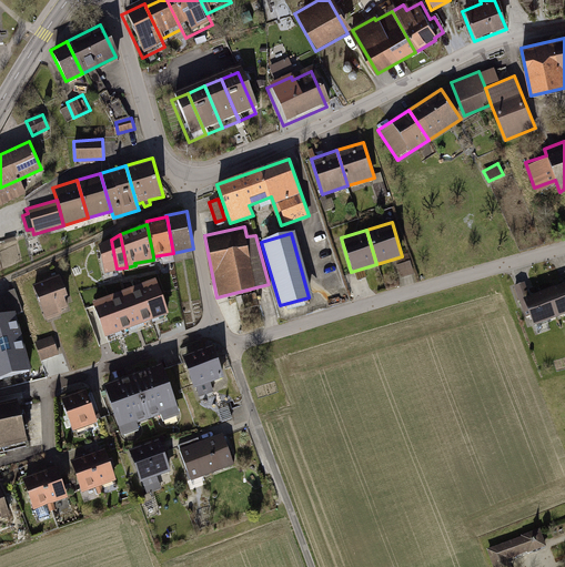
[(111,240),(97,246),(101,274),(117,271),(117,269),(111,240)]
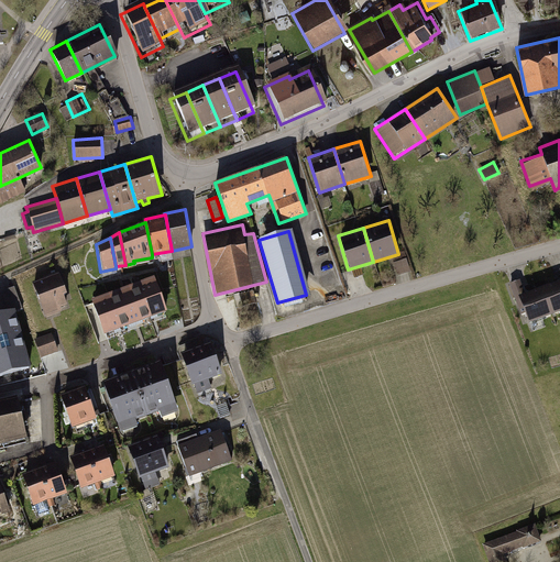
[(406,257),(392,263),(396,275),(410,271),(406,257)]
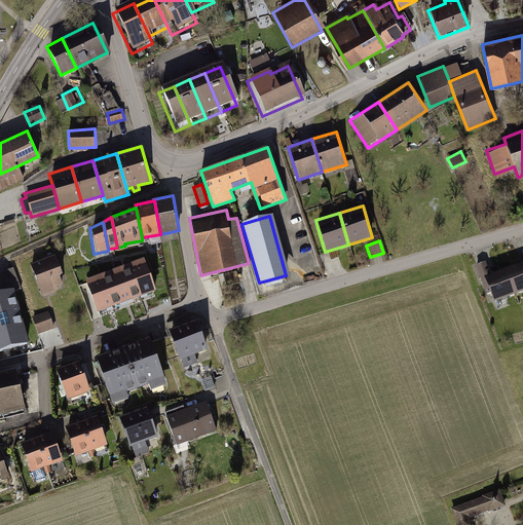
[(516,292),(522,289),(522,250),(522,252),(522,259),(507,265),(516,292)]
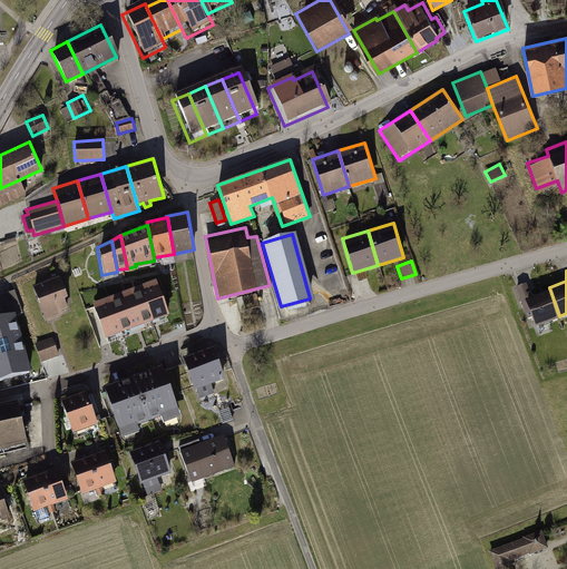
[(38,285),(33,286),(45,321),(69,312),(64,297),(68,296),(61,274),(38,282),(38,285)]
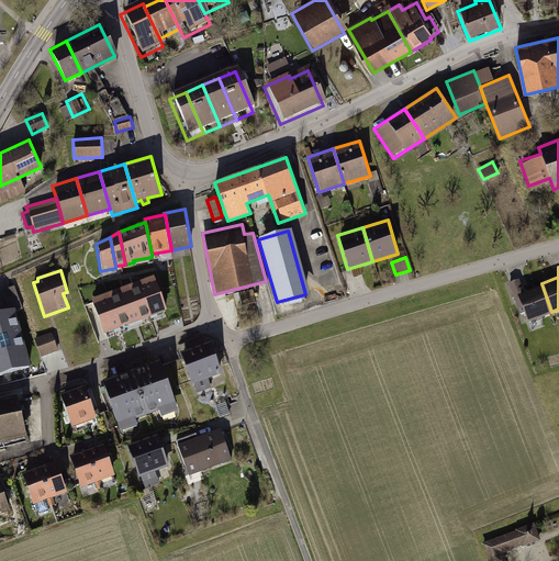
[(152,277),(136,283),(148,318),(164,312),(152,277)]
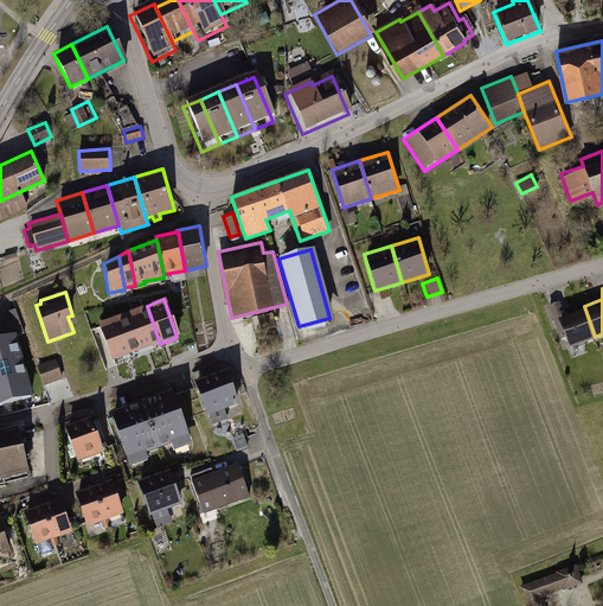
[(569,346),(595,337),(584,306),(565,313),(560,299),(549,304),(560,338),(565,337),(569,346)]
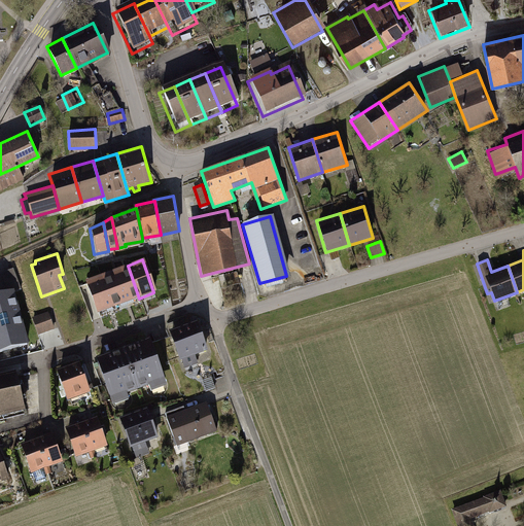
[(128,266),(113,271),(125,304),(139,299),(128,266)]
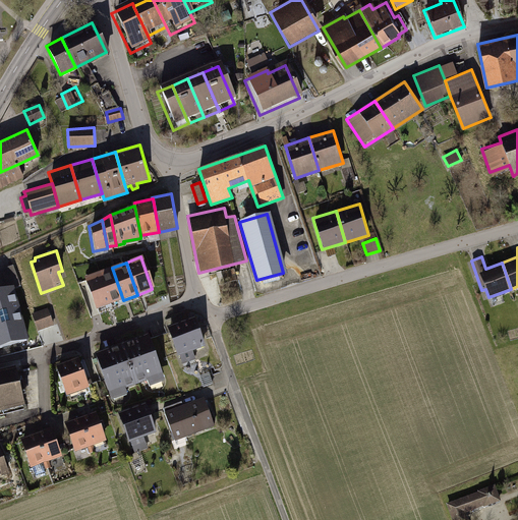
[(112,268),(97,273),(109,305),(123,300),(112,268)]
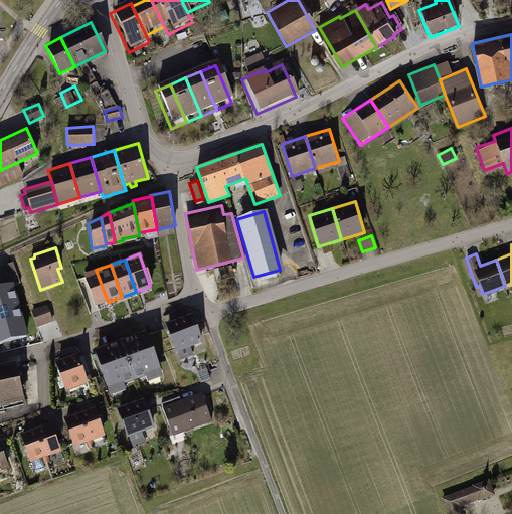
[(96,270),(81,275),(94,307),(108,302),(96,270)]
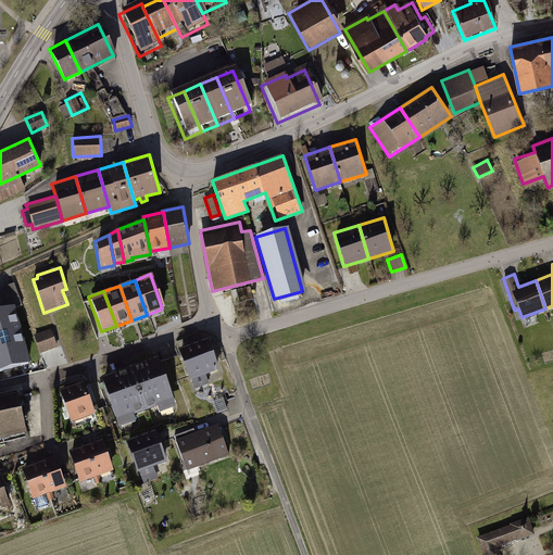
[(0,368),(25,363),(10,307),(0,310),(0,368)]
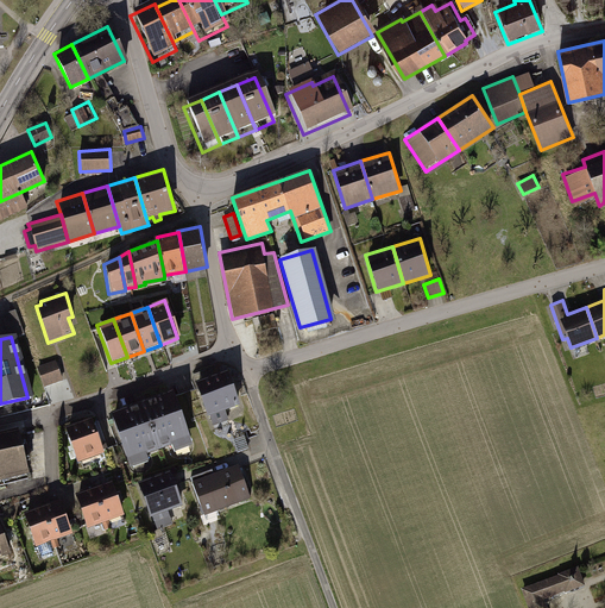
[(52,361),(35,367),(42,386),(60,380),(52,361)]
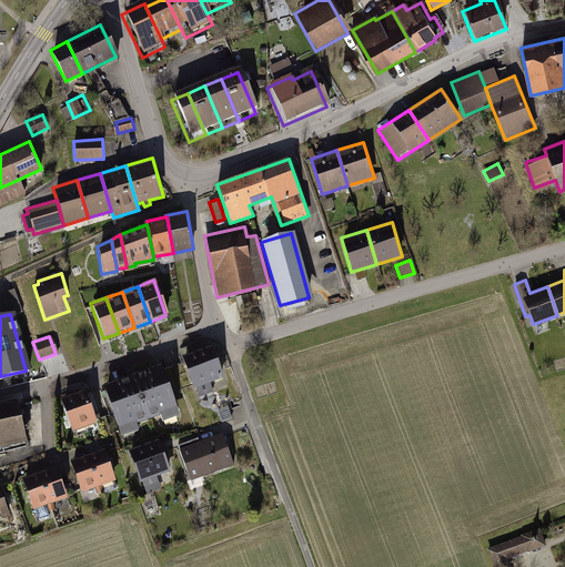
[(214,344),(181,356),(198,400),(214,393),(210,381),(226,374),(214,344)]
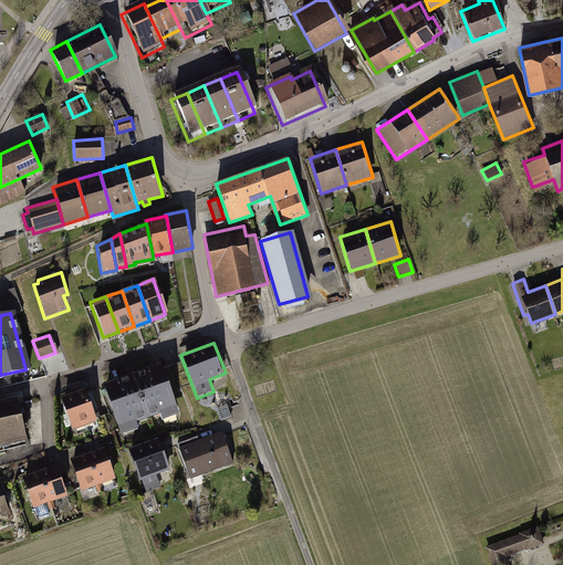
[(160,363),(103,383),(120,433),(138,427),(136,420),(160,412),(163,419),(178,414),(160,363)]
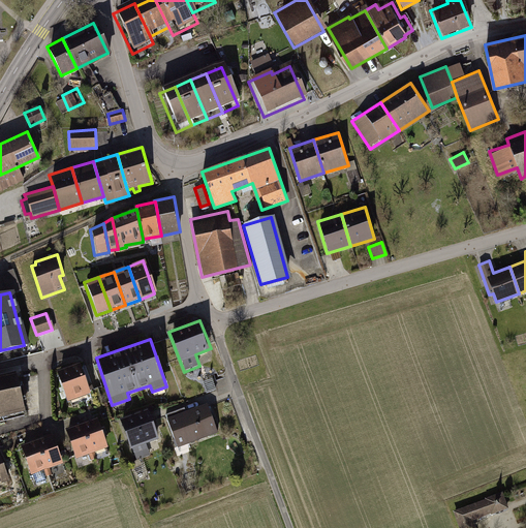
[(79,362),(56,370),(67,400),(90,392),(79,362)]
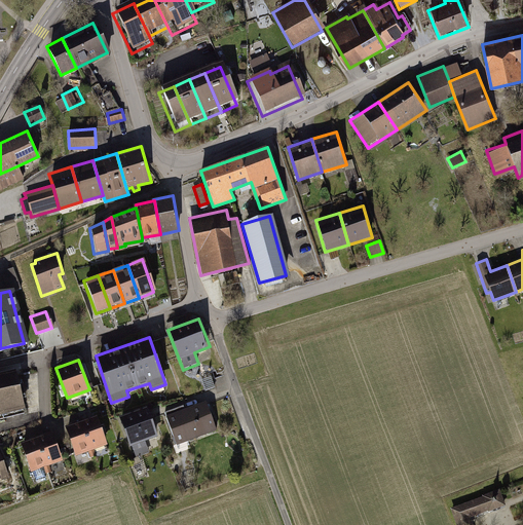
[(0,412),(21,408),(11,373),(0,375),(0,412)]
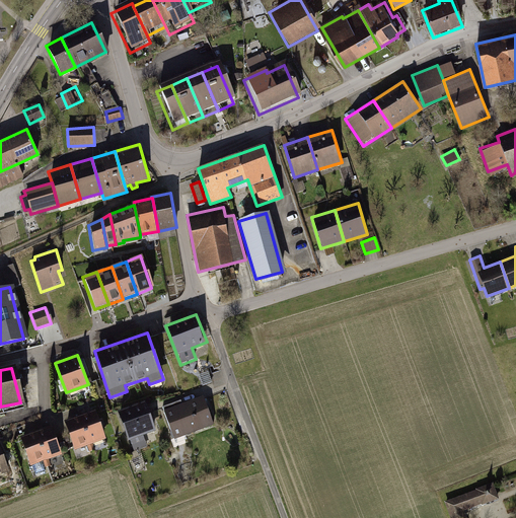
[(161,407),(172,438),(210,424),(200,397),(179,405),(177,400),(161,407)]
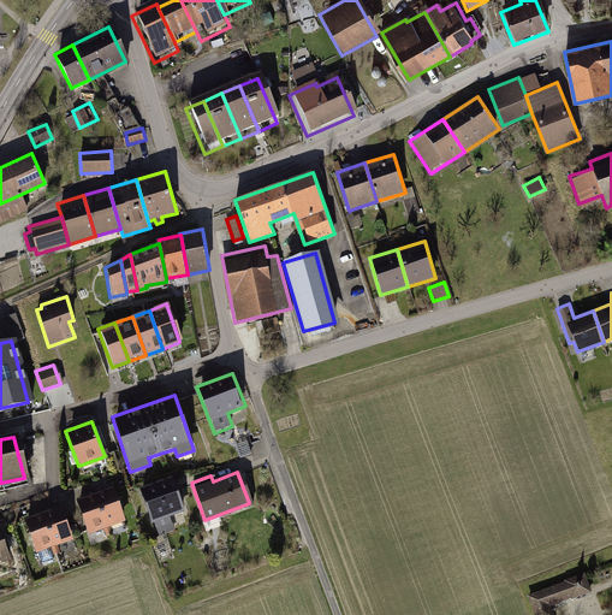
[(168,478),(140,489),(155,534),(171,528),(166,516),(180,512),(168,478)]
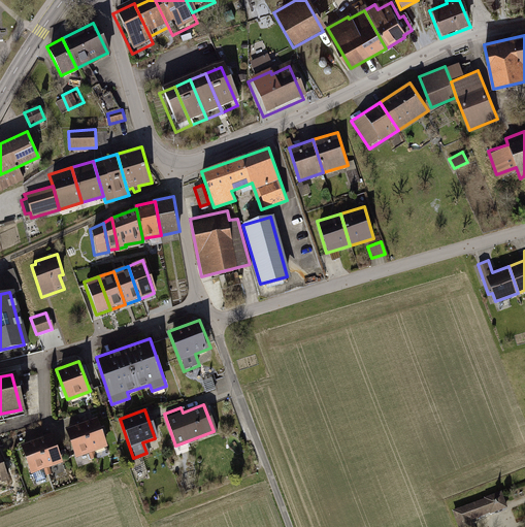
[(94,419),(79,424),(89,451),(104,446),(94,419)]
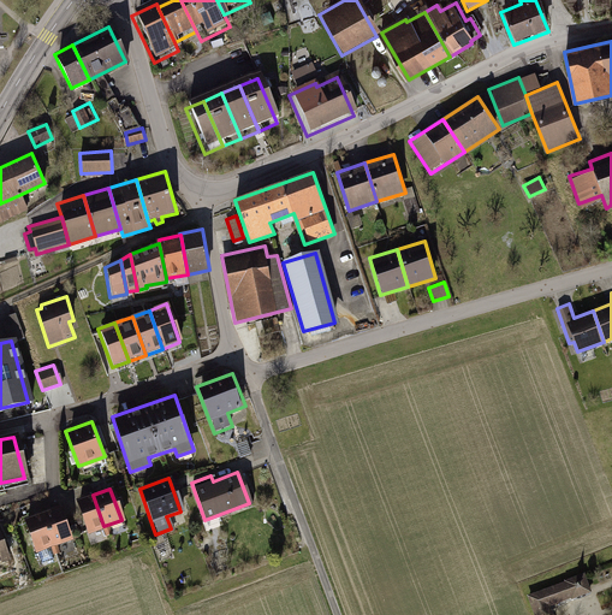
[(93,495),(76,501),(87,533),(104,526),(93,495)]
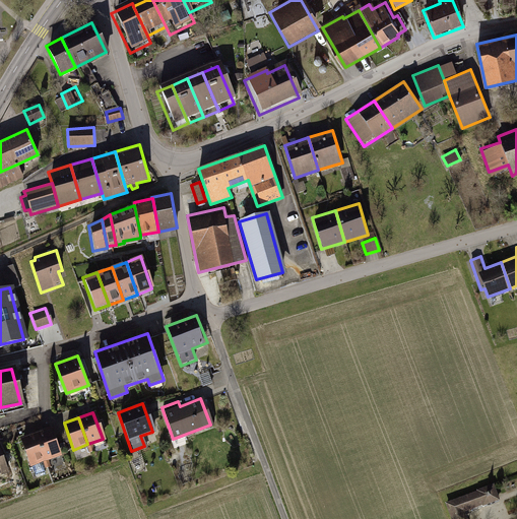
[(48,429),(34,434),(44,461),(58,455),(48,429)]
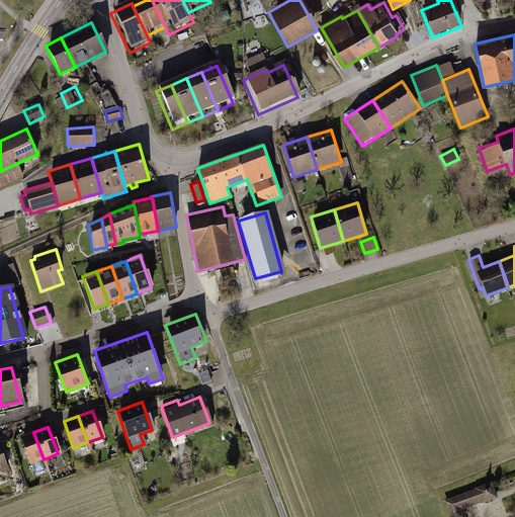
[(44,459),(33,432),(19,437),(32,472),(43,469),(38,460),(44,459)]
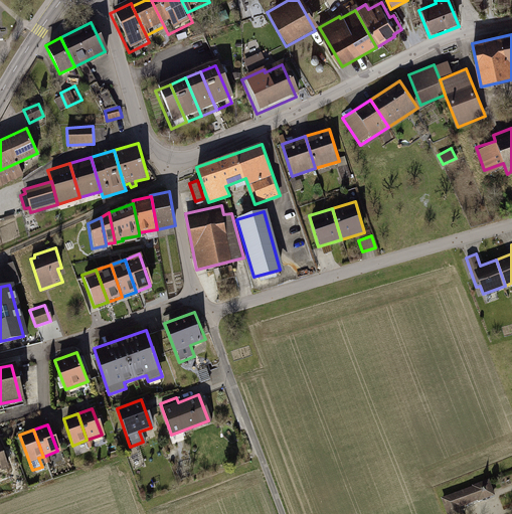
[(461,513),(459,507),(493,495),(487,480),(440,498),(445,513),(461,513)]
